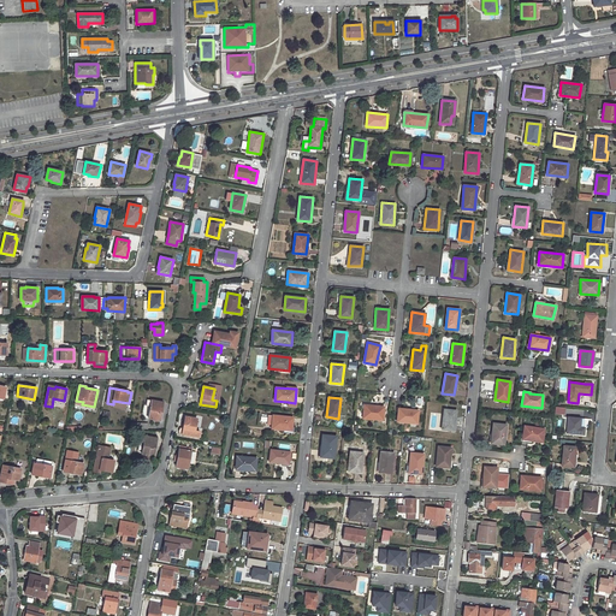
[(152,401),(149,418),(160,420),(164,402),(152,401)]
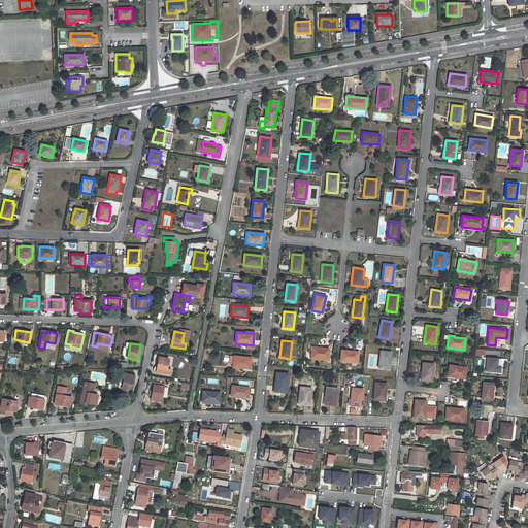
[(312,347),(310,359),(328,360),(329,349),(312,347)]
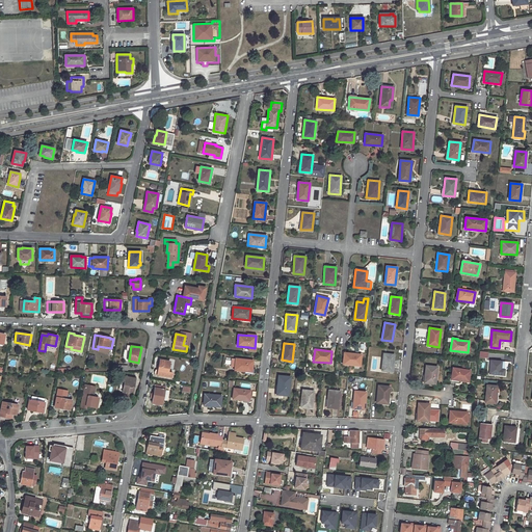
[(344,352),(343,364),(361,366),(362,354),(344,352)]
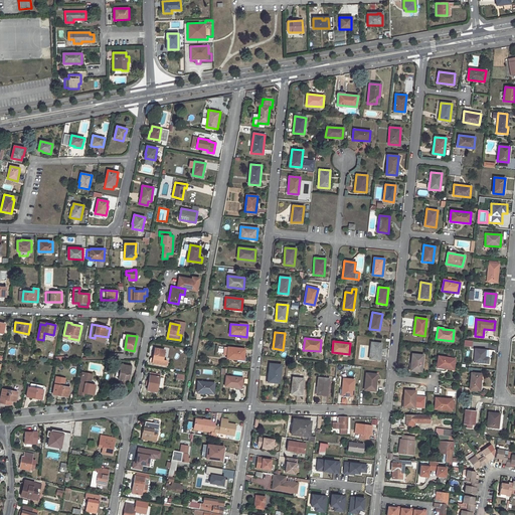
[(371,342),(369,359),(379,360),(381,343),(371,342)]
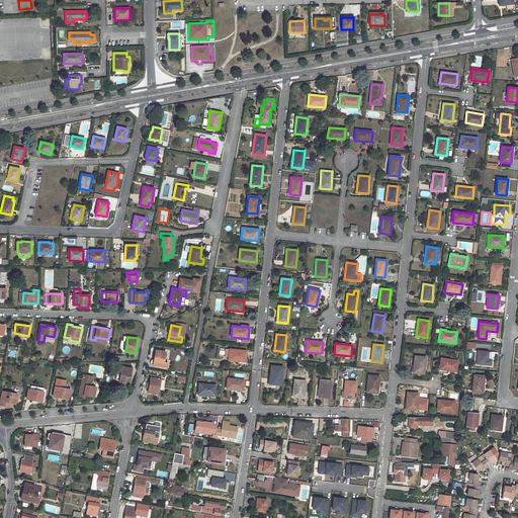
[(230,349),(229,360),(245,362),(247,351),(230,349)]
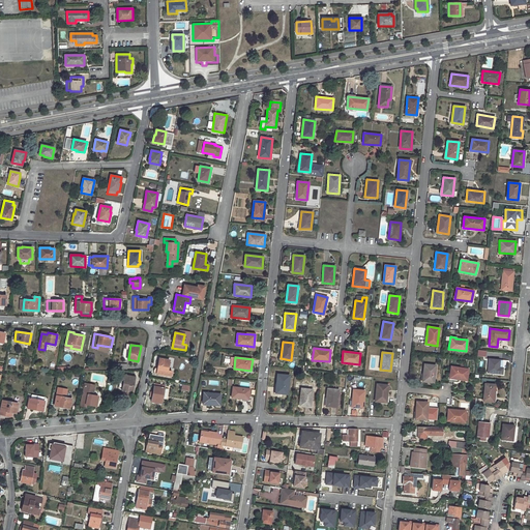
[(172,371),(168,371),(170,360),(159,358),(157,369),(156,374),(171,377),(172,371)]
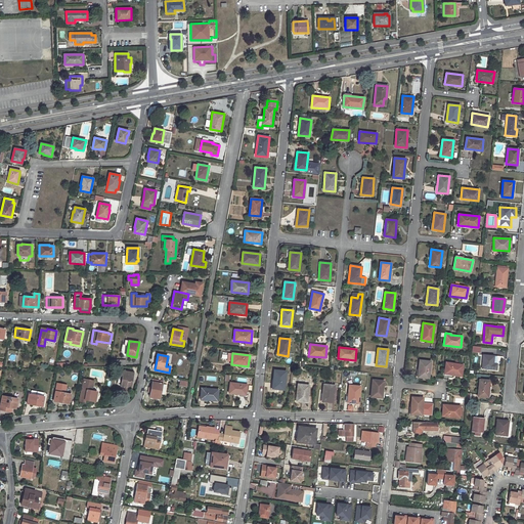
[(483,355),(482,368),(496,369),(497,363),(493,363),(493,356),(483,355)]
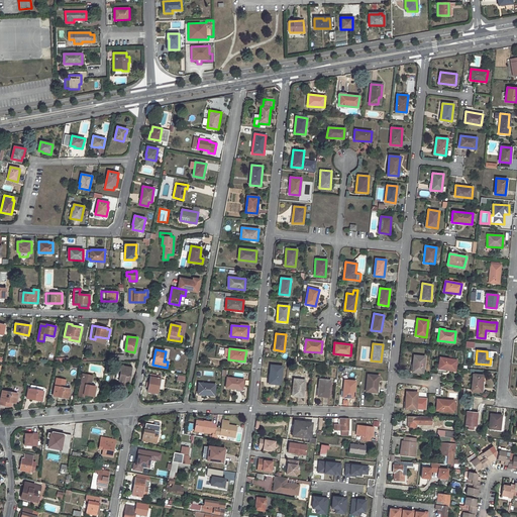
[(414,355),(412,372),(423,374),(425,356),(414,355)]
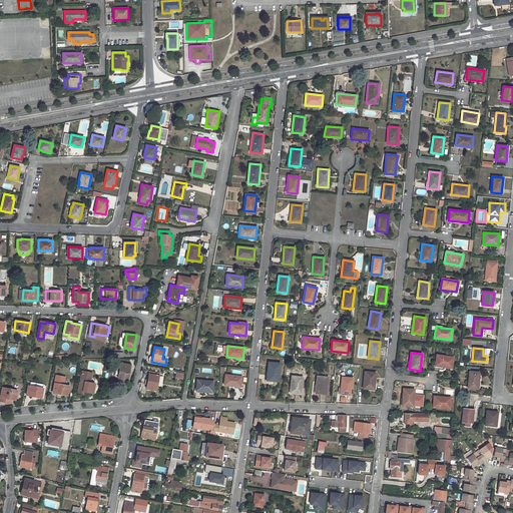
[(436,355),(435,366),(451,369),(453,358),(436,355)]
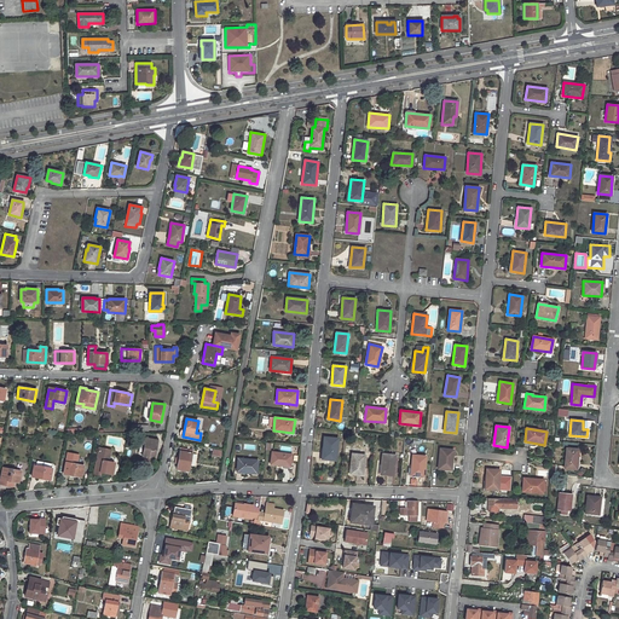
[(144,449),(143,456),(154,458),(157,440),(142,438),(140,444),(145,444),(144,449)]
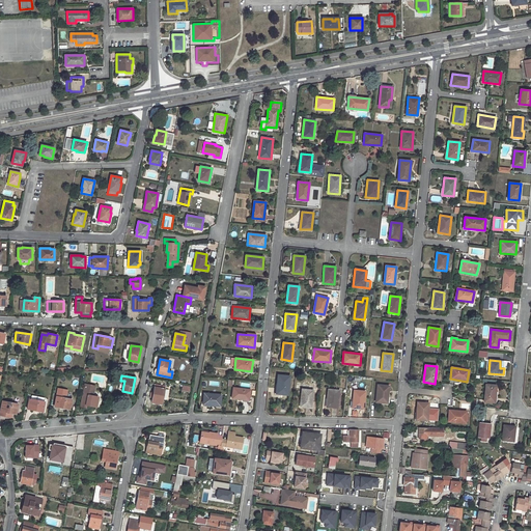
[(278,375),(276,393),(288,395),(289,375),(278,375)]
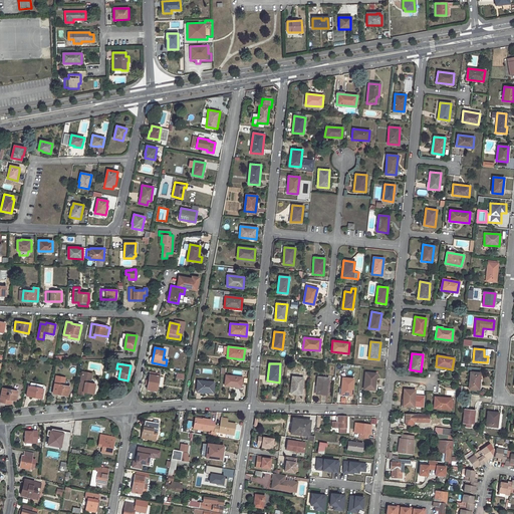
[(470,371),(469,389),(478,390),(478,381),(479,382),(480,373),(470,371)]
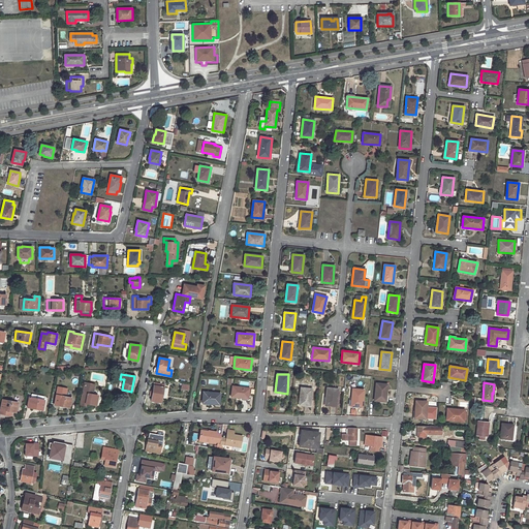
[(85,383),(81,403),(80,405),(85,406),(86,404),(96,405),(98,396),(92,394),(94,385),(85,383)]
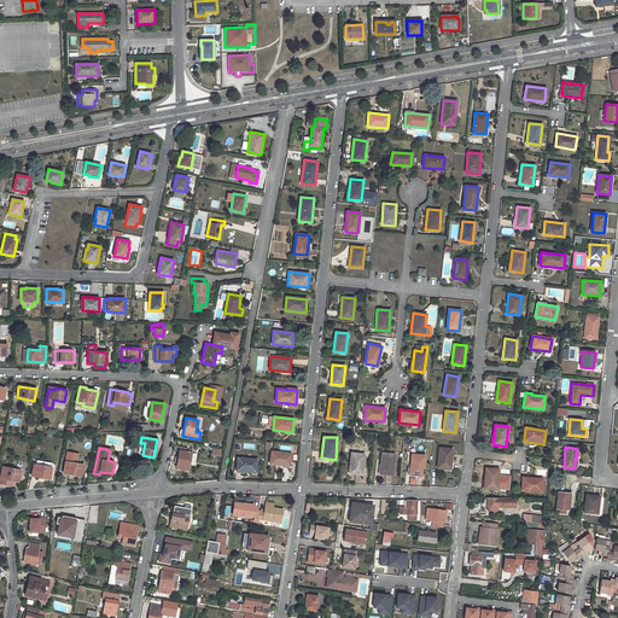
[(176,458),(175,462),(178,462),(176,468),(188,470),(192,449),(180,448),(179,456),(176,458)]
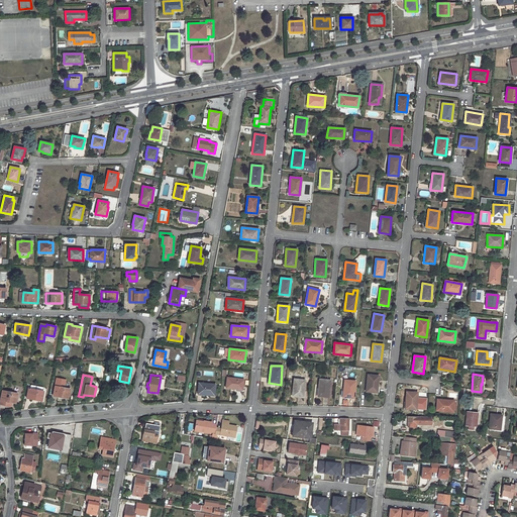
[(368,375),(366,392),(377,392),(378,376),(368,375)]
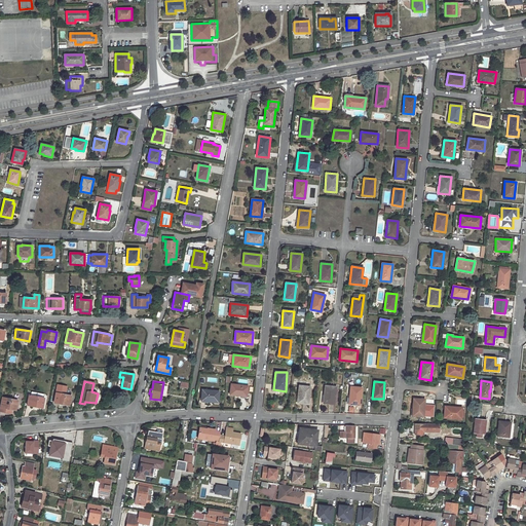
[(231,384),(230,395),(247,397),(249,386),(231,384)]
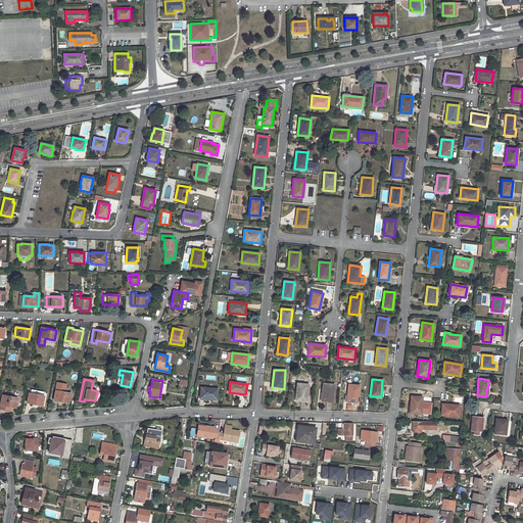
[(297,383),(295,400),(306,401),(307,385),(297,383)]
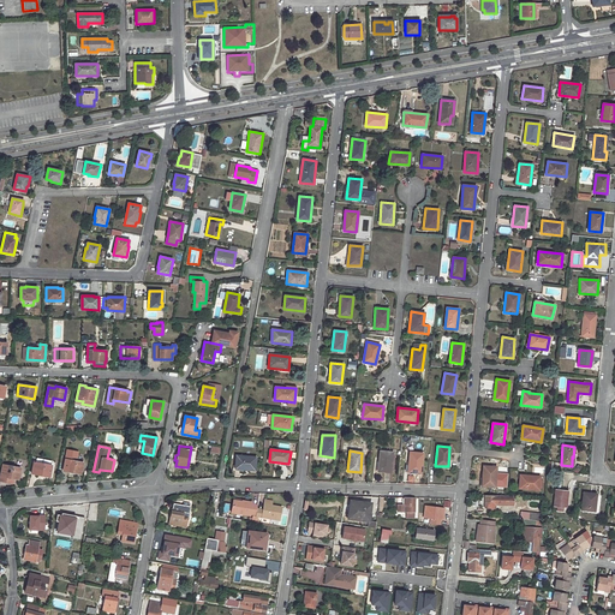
[(380,451),(377,471),(390,472),(393,453),(380,451)]
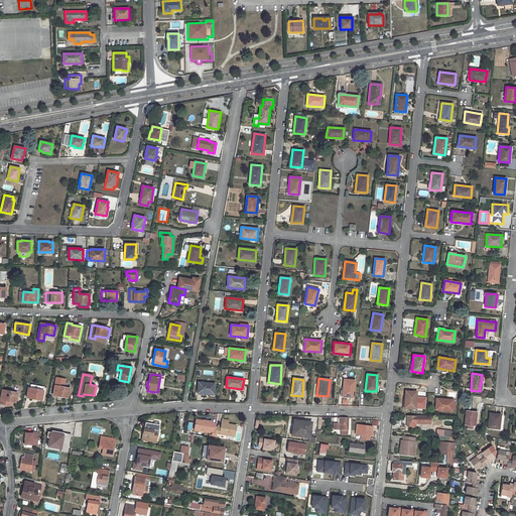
[(344,379),(343,396),(353,397),(355,381),(344,379)]
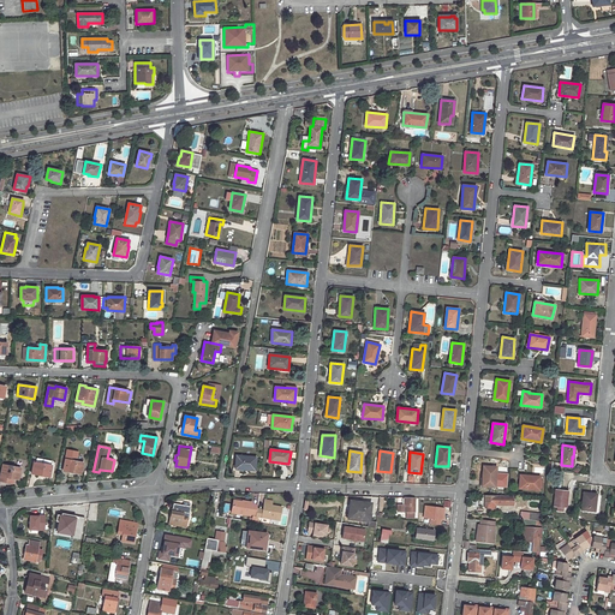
[(83,463),(71,460),(72,455),(66,454),(63,471),(81,475),(83,463)]
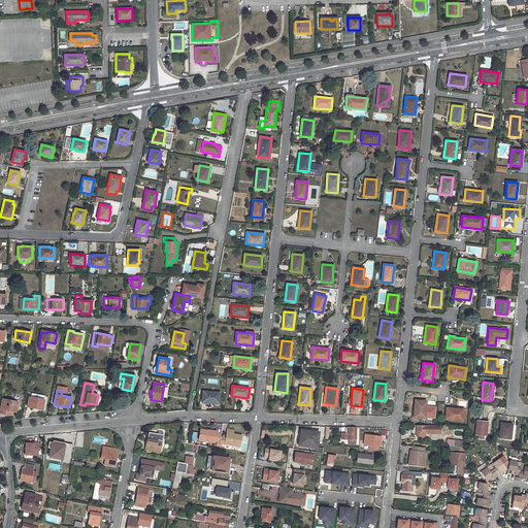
[(203,391),(202,402),(219,404),(221,393),(203,391)]
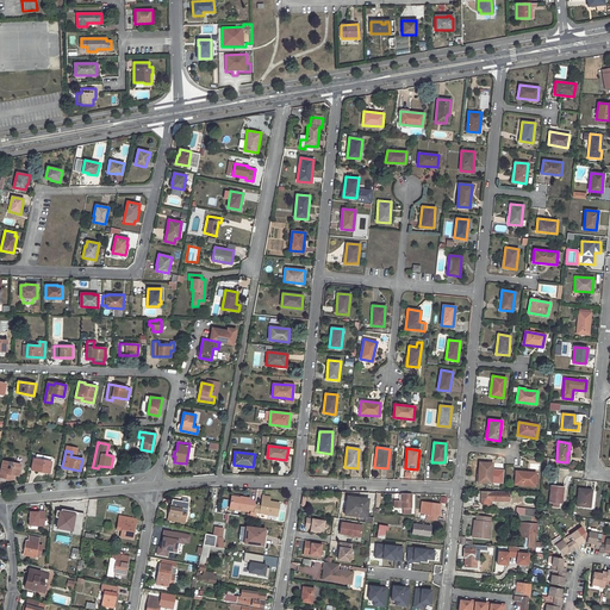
[(35,458),(31,470),(49,473),(51,461),(35,458)]
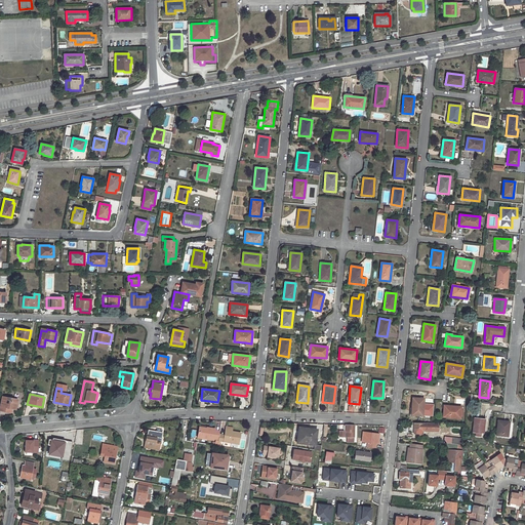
[(2,397),(0,407),(15,410),(17,400),(2,397)]
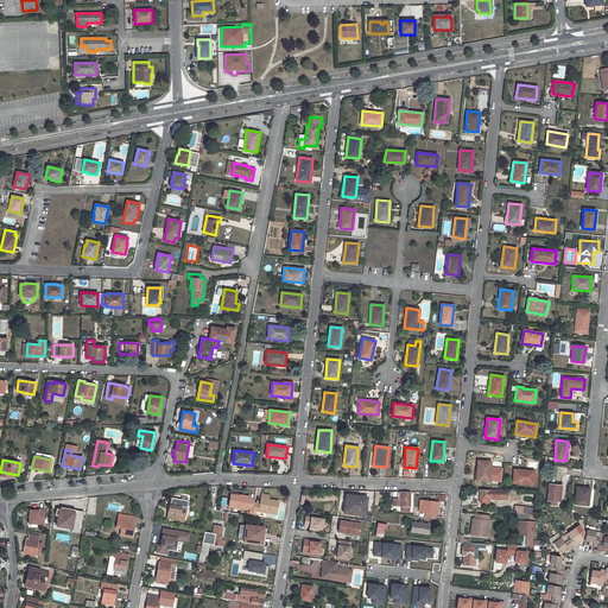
[(477,461),(476,481),(489,482),(491,462),(477,461)]
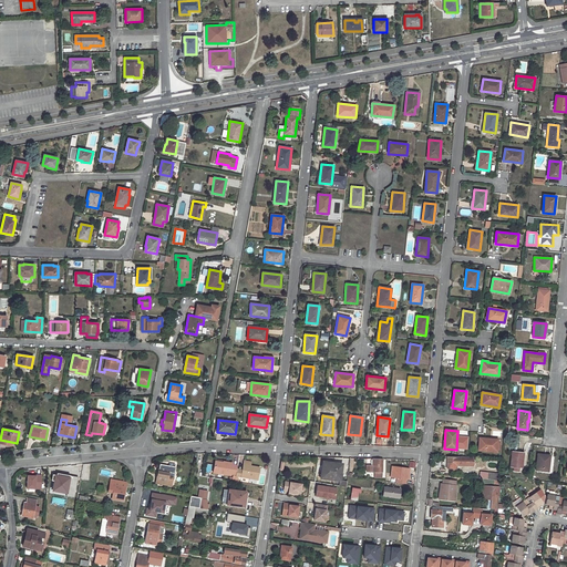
[(480,437),(477,450),(496,452),(498,440),(480,437)]
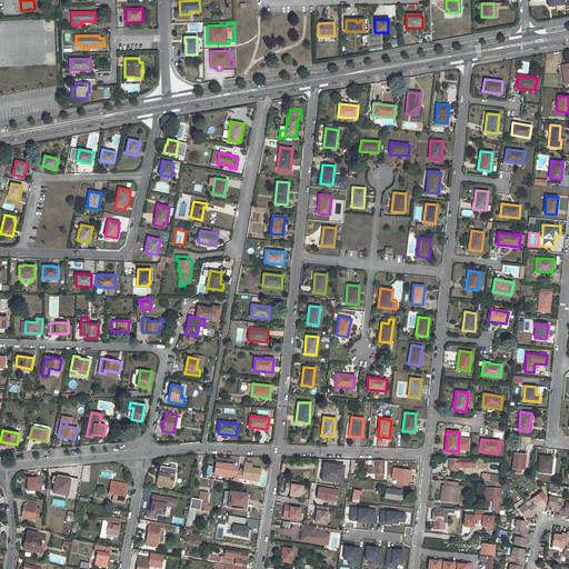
[(513,452),(512,468),(515,469),(521,469),(523,469),(526,455),(513,452)]
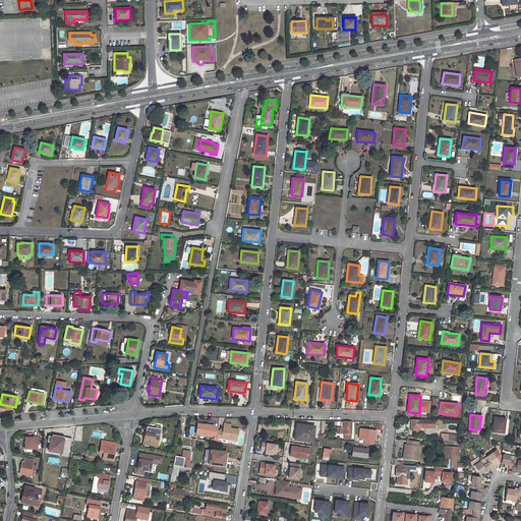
[(495,417),(493,431),(504,433),(506,418),(495,417)]
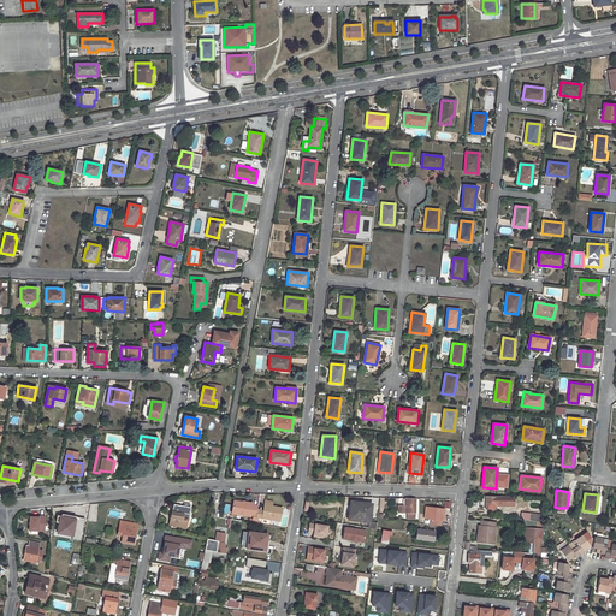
[(486,496),(486,509),(496,509),(496,504),(508,505),(509,497),(486,496)]
